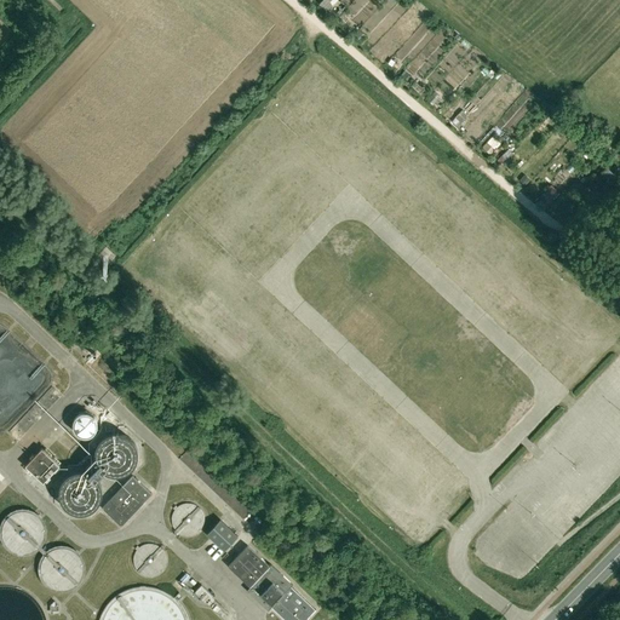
[(468,110),(474,118),(489,105),(483,98),(468,110)]
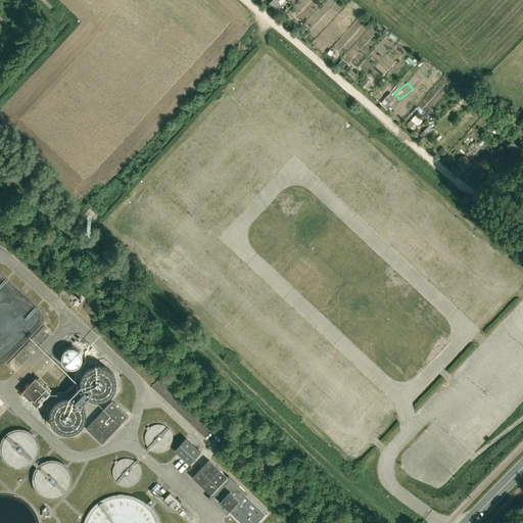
[(64,365),(65,367),(67,368),(70,369),(74,369),(77,368),(79,366),(81,364),(82,361),(83,359),(83,357),(82,354),(81,352),(80,350),(78,349),(75,348),(72,347),(68,348),(66,349),(64,350),(63,352),(61,354),(61,358),(61,361),(62,364),(64,365)]
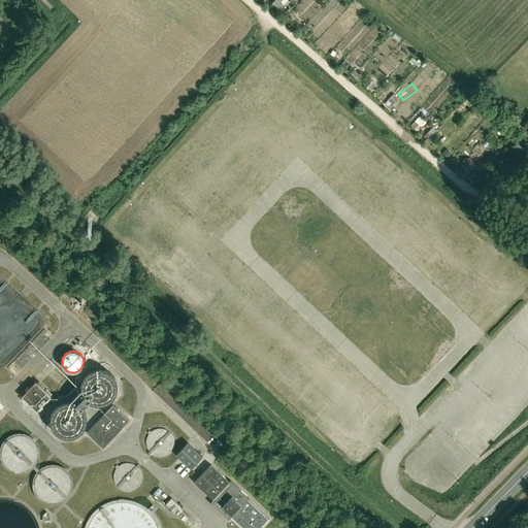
[(35,382),(22,397),(37,411),(51,396),(35,382)]
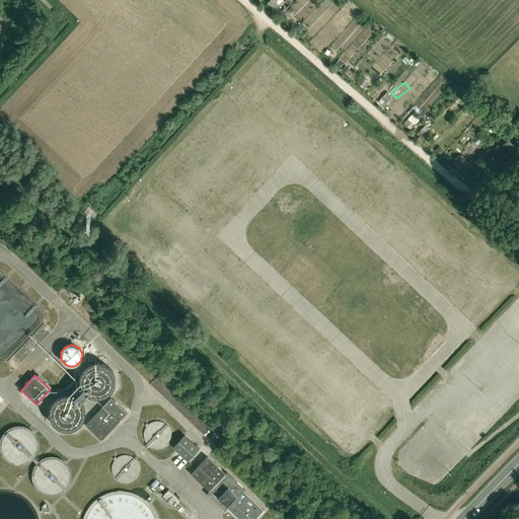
[(127,413),(112,397),(85,425),(96,435),(101,440),(127,413)]
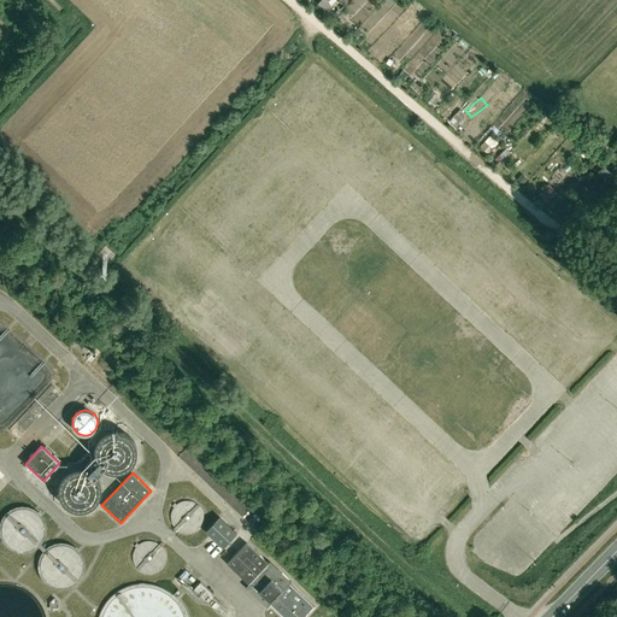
[(206,522),(206,518),(206,513),(205,510),(203,506),(200,503),(197,500),(192,499),(189,498),(184,498),(181,498),(176,500),(174,501),(170,505),(168,509),(166,511),(165,515),(165,519),(166,523),(168,528),(169,530),(172,534),(175,536),(178,538),(183,539),(187,539),(192,538),(194,536),(198,535),(201,533),(204,529),(205,527),(206,522)]
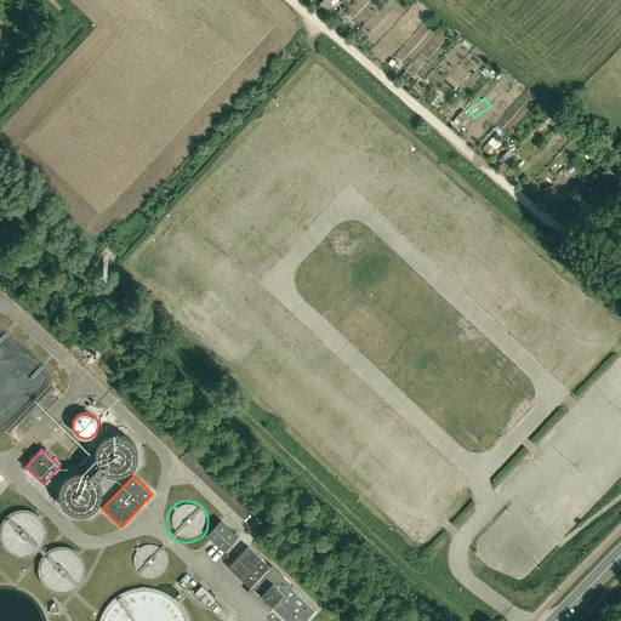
[(47,540),(47,535),(47,529),(45,524),(43,519),(40,517),(35,513),(32,511),(26,510),(22,510),(17,511),(12,512),(9,514),(5,518),(1,523),(0,525),(0,542),(1,545),(4,550),(6,553),(11,556),(16,558),(21,559),(24,559),(29,558),(34,557),(39,554),(41,551),(44,548),(46,545),(47,540)]
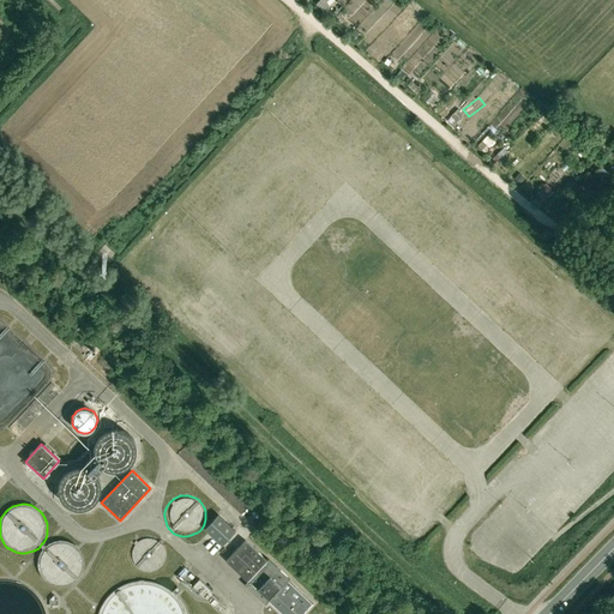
[(218,515),(204,529),(222,545),(236,530),(218,515)]
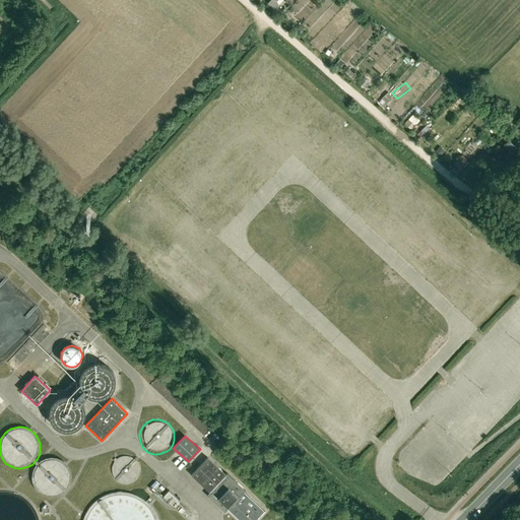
[(142,474),(142,470),(142,467),(141,463),(139,460),(137,457),(134,455),(131,453),(128,452),(124,452),(120,453),(116,454),(114,456),(111,458),(109,461),(108,464),(107,468),(107,471),(107,474),(108,478),(110,480),(113,483),(115,485),(118,488),(122,489),(125,489),(130,488),(133,486),(137,483),(140,480),(141,477),(142,474)]
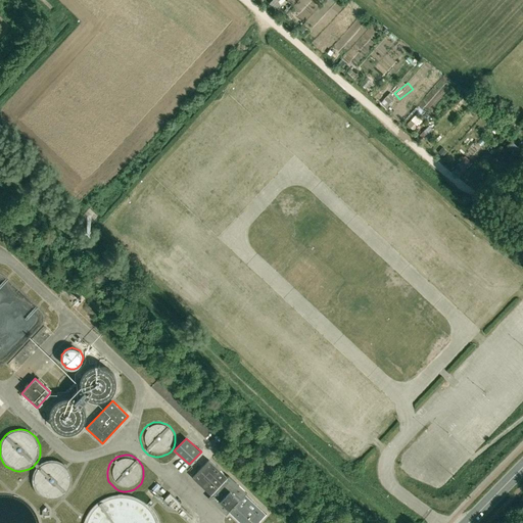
[(229,512),(239,522),(240,522),(257,522),(267,514),(245,494),(247,492),(229,476),(228,477),(208,460),(202,467),(195,461),(191,465),(198,472),(192,477),(210,494),(208,497),(226,515),(229,512)]
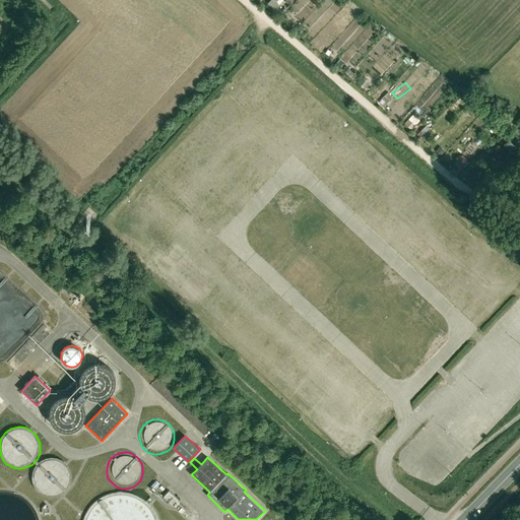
[(72,482),(72,478),(72,474),(71,470),(69,467),(66,463),(62,461),(59,459),(54,458),(51,458),(47,459),(44,460),(40,462),(38,465),(35,468),(34,471),(33,475),(31,479),(33,483),(34,486),(36,491),(39,494),(43,496),(46,498),(50,499),(53,499),(58,498),(61,497),(64,495),(67,493),(69,490),(71,486),(72,482)]
